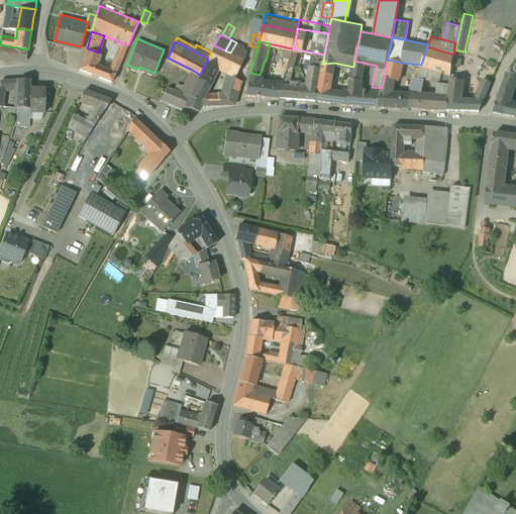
[(247,49),(236,42),(230,53),(243,59),(247,49)]
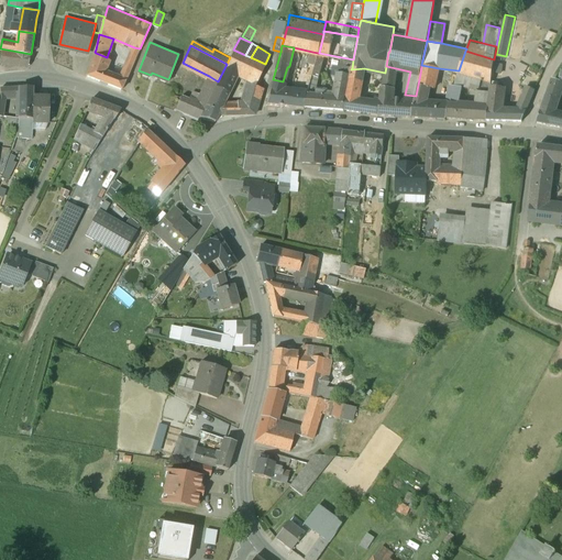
[(140,48),(134,47),(130,59),(133,61),(134,62),(140,48)]
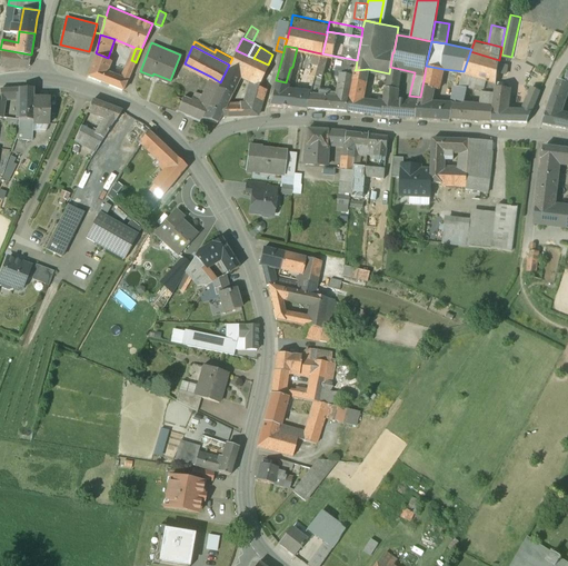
[(229,65),(228,67),(239,72),(251,78),(260,82),(268,65),(253,58),(248,56),(236,50),(232,58),(229,65)]
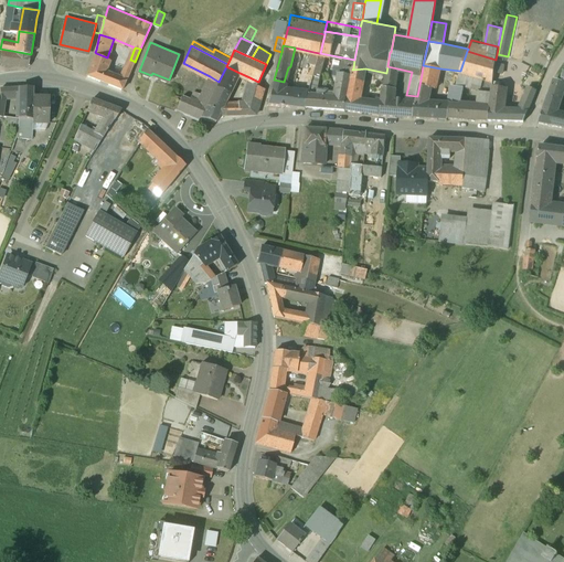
[(31,54),(2,51),(1,61),(29,64),(31,54)]
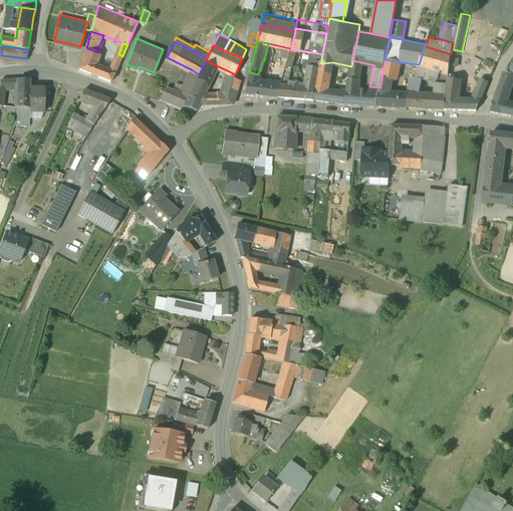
[(451,54),(425,46),(419,64),(431,68),(449,72),(450,64),(451,55),(451,54)]
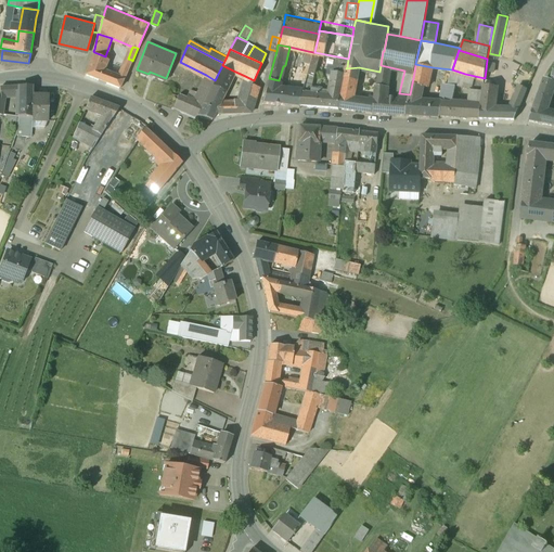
[(297,90),(296,89),(294,91),(293,104),(300,104),(300,103),(304,90),(309,66),(310,66),(313,52),(308,51),(297,90)]
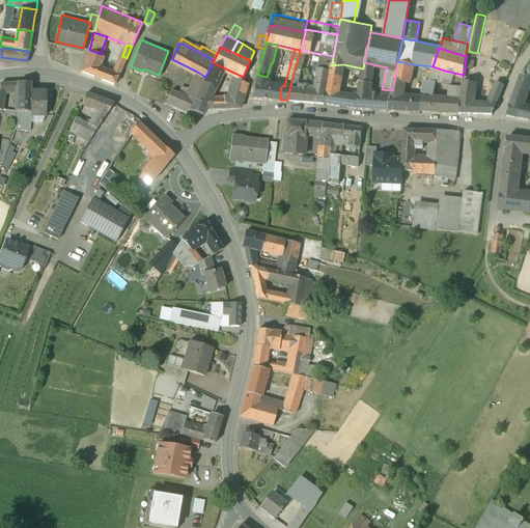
[(101,54),(90,50),(82,70),(103,77),(106,70),(99,66),(103,55),(101,54)]
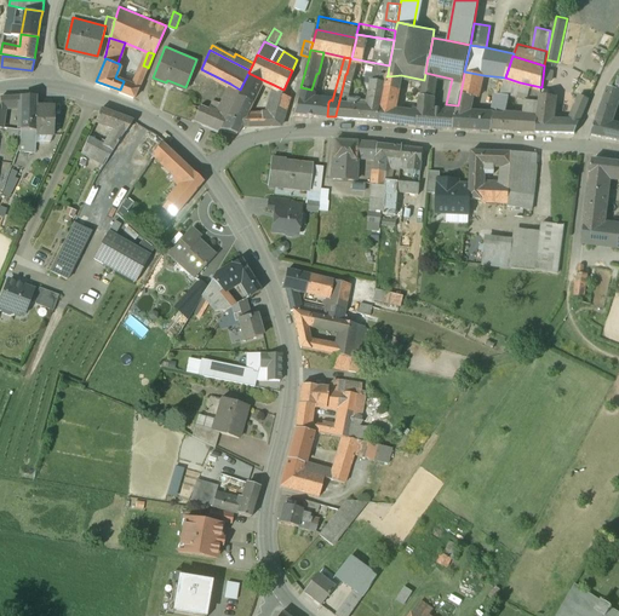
[(345,74),(339,101),(336,115),(347,116),(347,102),(357,59),(351,58),(350,58),(347,74),(345,74)]
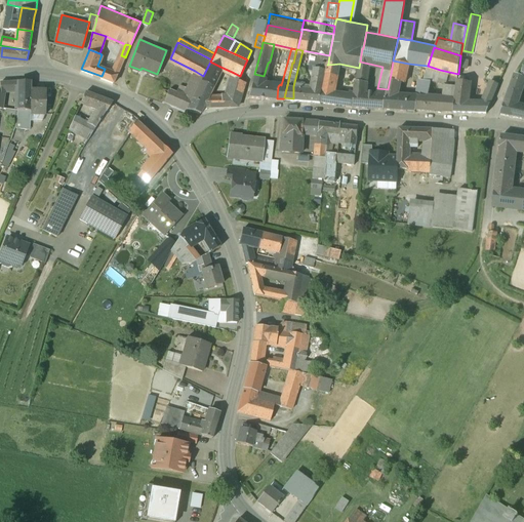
[(329,55),(319,53),(316,70),(325,72),(327,63),(328,64),(329,55)]
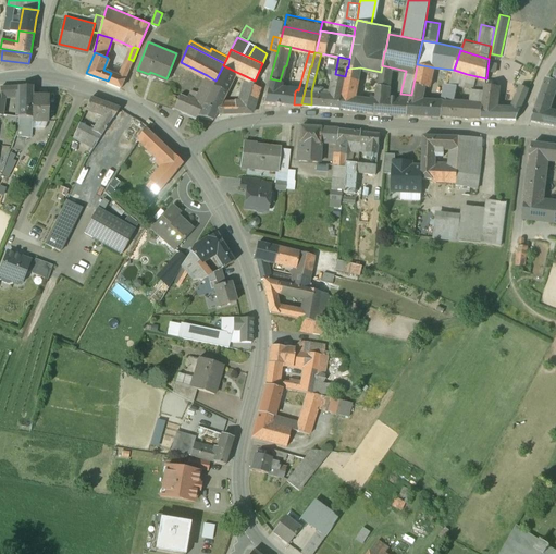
[(132,60),(128,59),(121,76),(111,73),(108,81),(121,86),(132,60)]
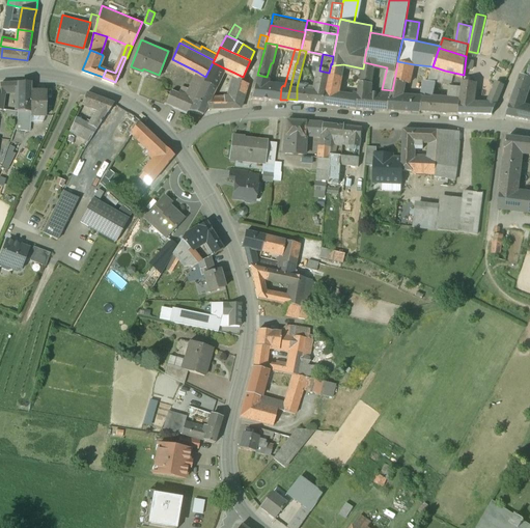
[(466,57),(465,66),(474,66),(475,58),(466,57)]
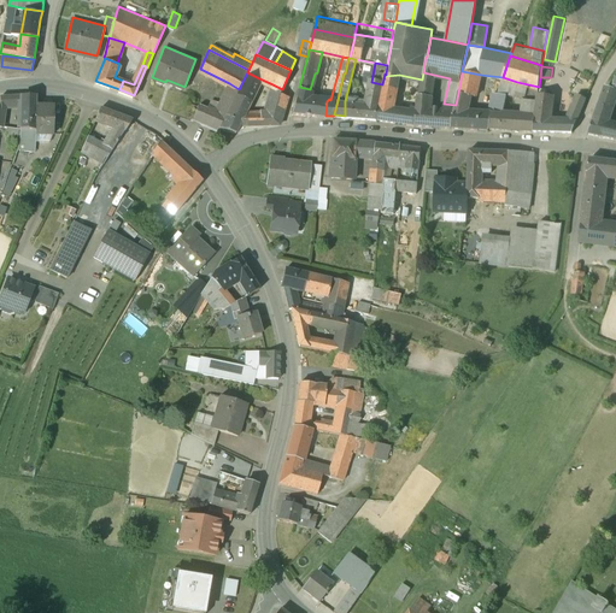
[(481,75),(462,71),(461,81),(456,105),(453,113),(463,115),(464,110),(465,110),(469,94),(476,94),(481,75)]
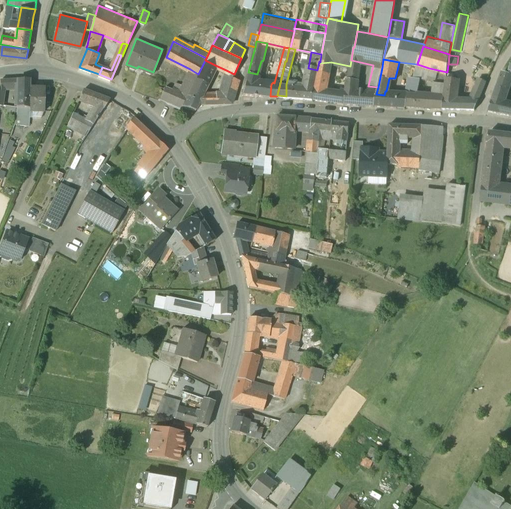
[(198,74),(196,78),(206,82),(215,65),(205,60),(198,74)]
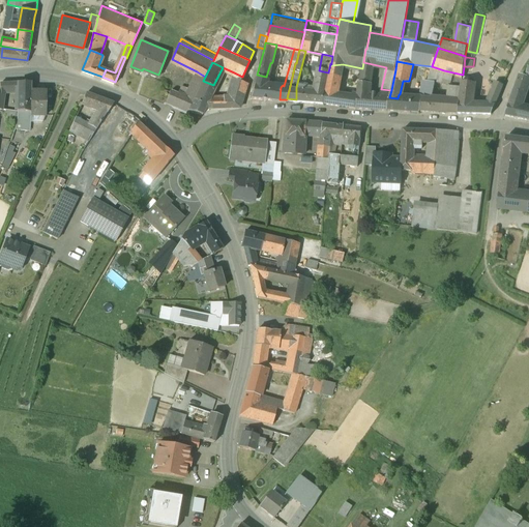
[(373,64),(363,62),(362,68),(361,72),(360,81),(371,82),(373,64)]
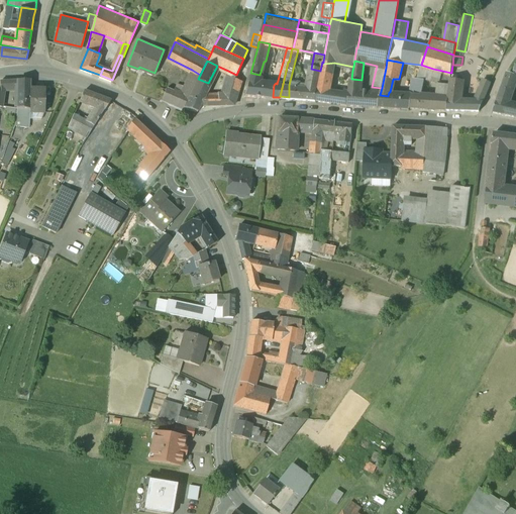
[(334,63),(322,64),(321,72),(332,71),(334,63)]
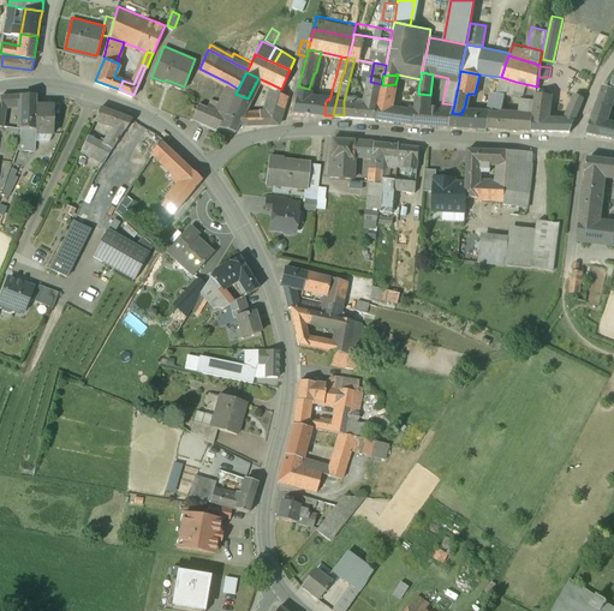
[(516,82),(501,77),(496,91),(506,93),(506,90),(513,93),(516,82)]
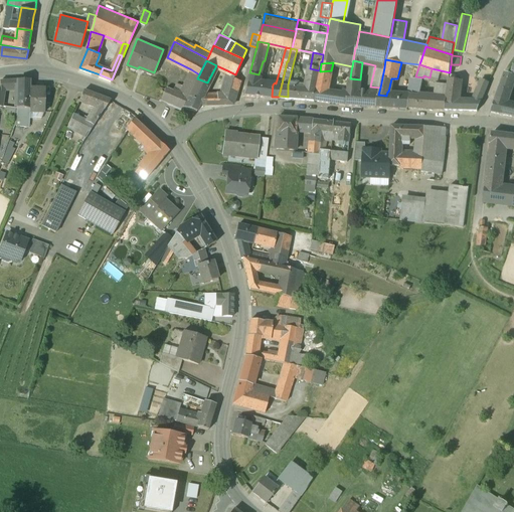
[(306,88),(296,87),(288,84),(288,97),(314,99),(319,70),(310,68),(306,88)]
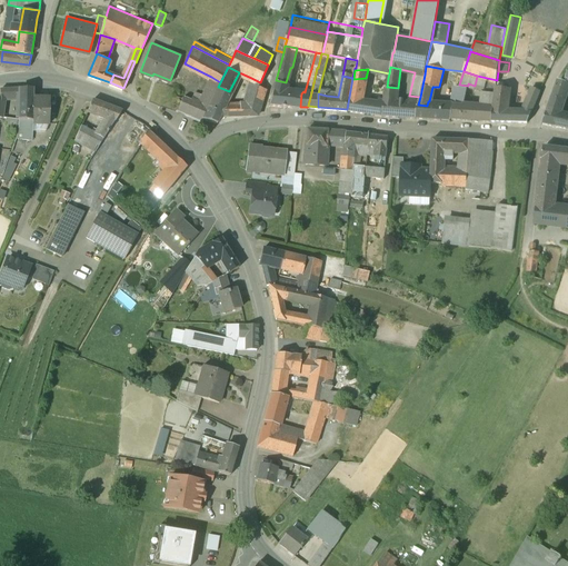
[(200,100),(183,95),(178,109),(201,119),(202,117),(218,87),(220,82),(211,77),(200,100)]
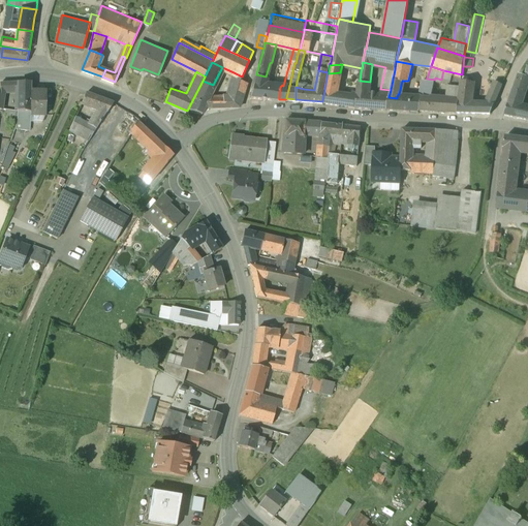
[(242,76),(234,72),(227,96),(209,96),(208,99),(209,99),(206,106),(240,105),(246,83),(240,80),(242,76)]
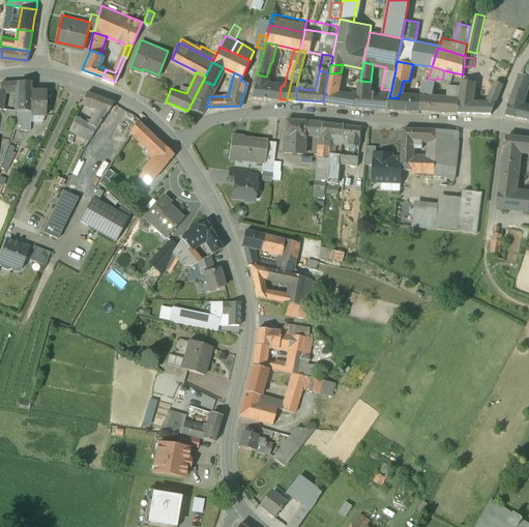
[(349,96),(336,94),(341,72),(329,74),(324,101),(348,105),(349,96)]
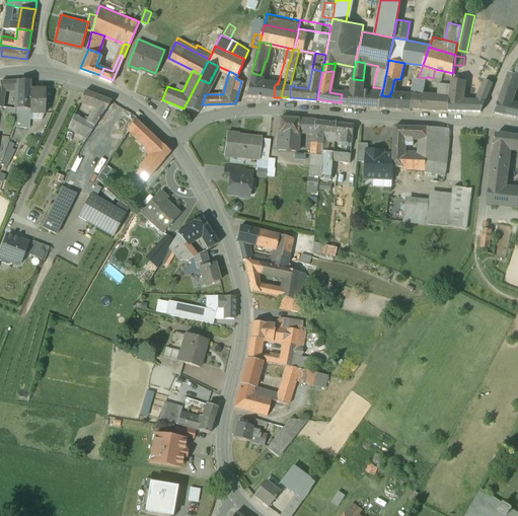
[(510,71),(505,86),(504,86),(495,111),(517,115),(517,103),(512,102),(511,99),(517,79),(517,73),(516,73),(510,71)]
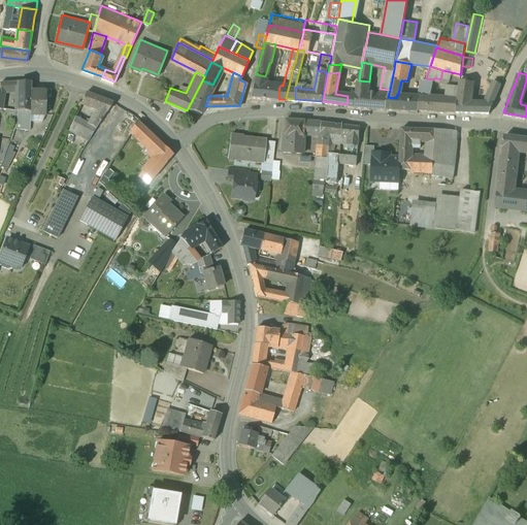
[(272,84),(263,83),(265,76),(256,74),(251,96),(278,99),(280,87),(272,84)]
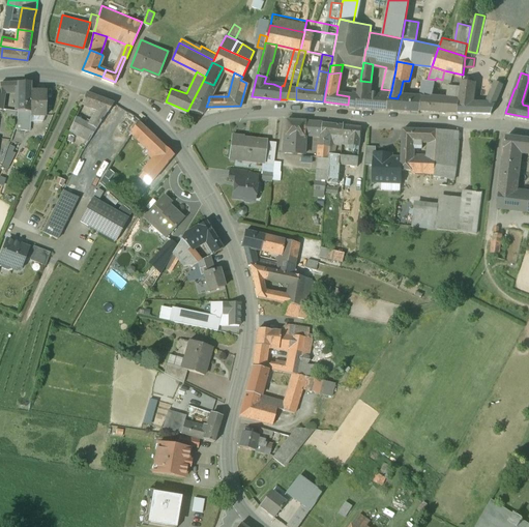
[(472,80),(462,78),(462,85),(458,111),(483,112),(486,103),(472,101),(475,80),(472,80)]
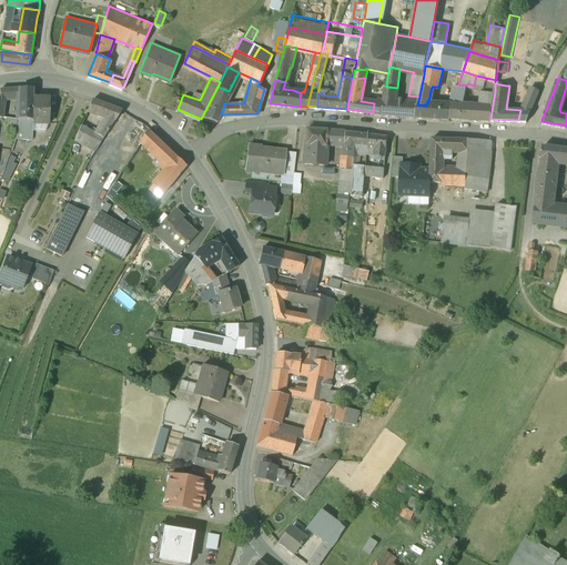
[(458,84),(454,84),(449,103),(453,103),(463,104),(464,101),(467,86),(458,84)]
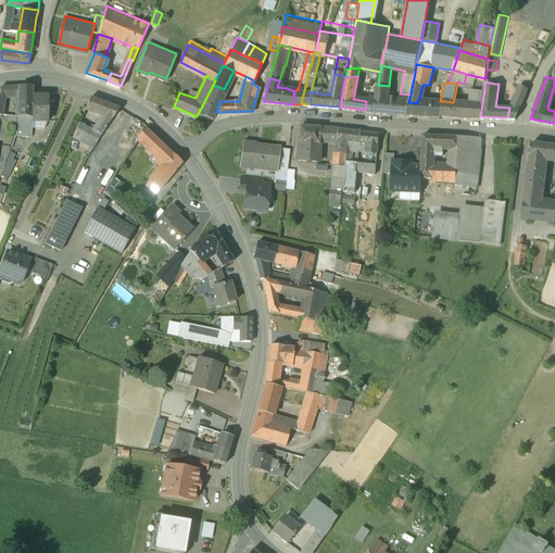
[(519,84),(512,104),(509,108),(507,117),(515,117),(529,88),(519,84)]
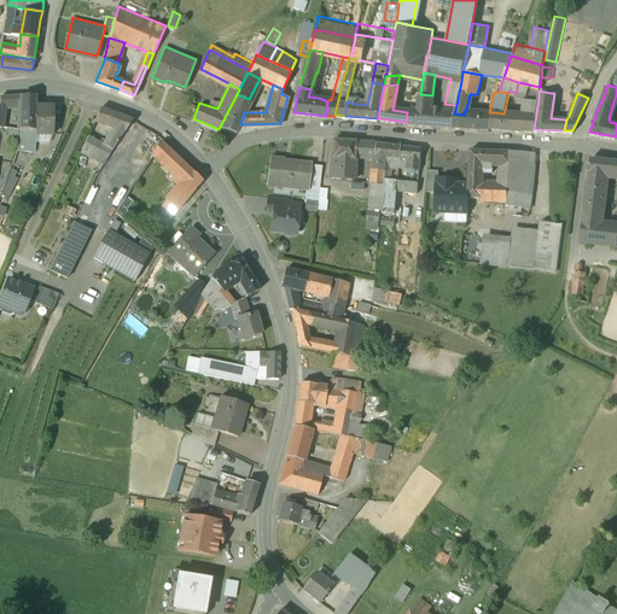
[(11,105),(11,94),(1,94),(1,109),(4,110),(5,105),(11,105)]
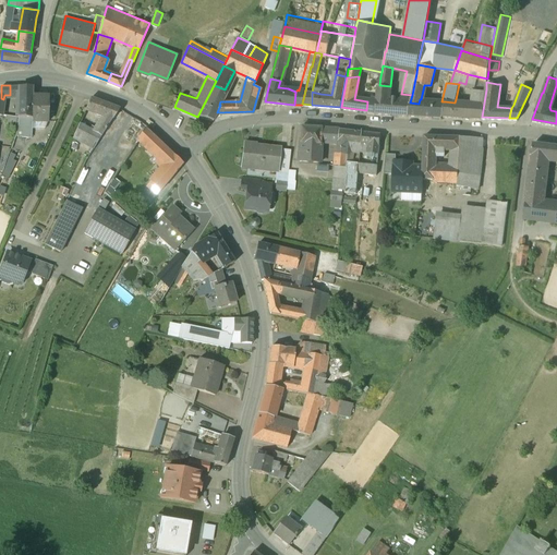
[(34,85),(19,85),(10,85),(10,95),(19,94),(19,115),(33,117),(33,94),(34,85)]
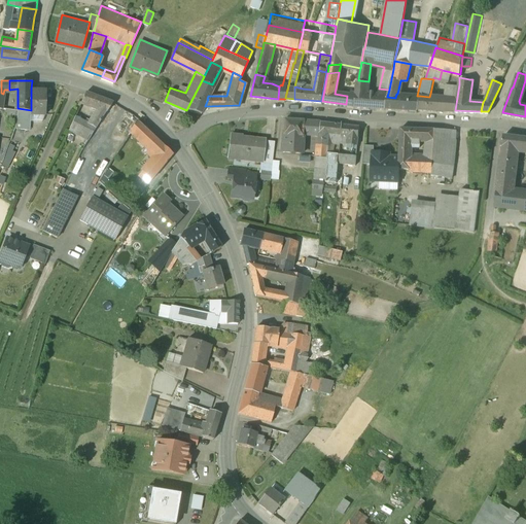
[(212,84),(202,80),(187,108),(202,111),(205,106),(208,99),(207,99),(208,96),(213,84),(212,84)]
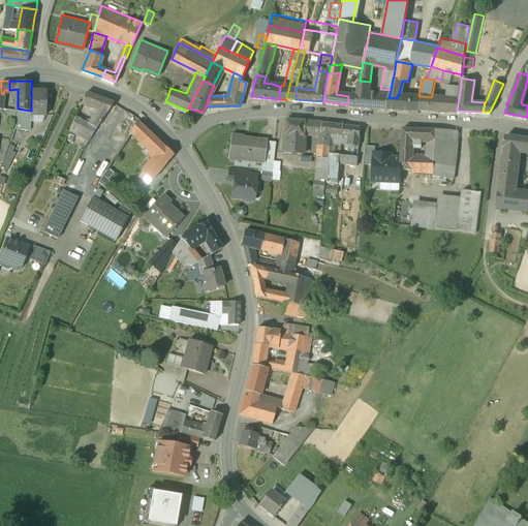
[(380,94),(369,93),(370,82),(360,81),(359,81),(358,95),(356,106),(378,107),(380,94)]
